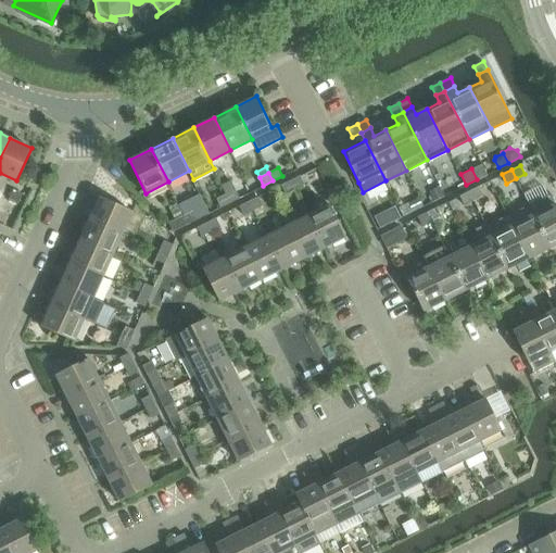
[(299,175),(290,179),(294,189),(303,185),(299,175)]
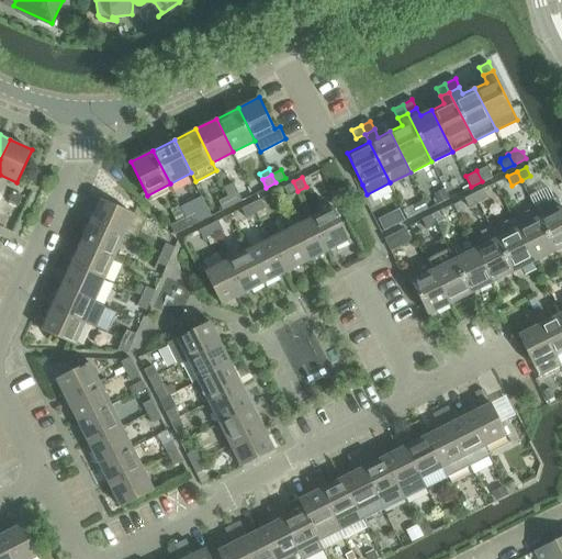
[(233,180),(223,185),(234,204),(242,201),(243,200),(233,180)]
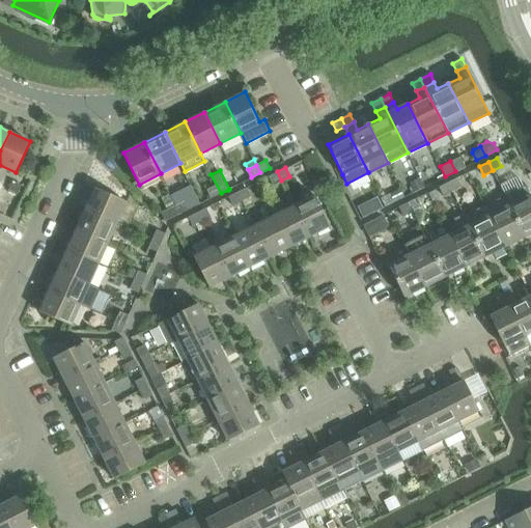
[(272,185),(281,181),(277,171),(268,176),(272,185)]
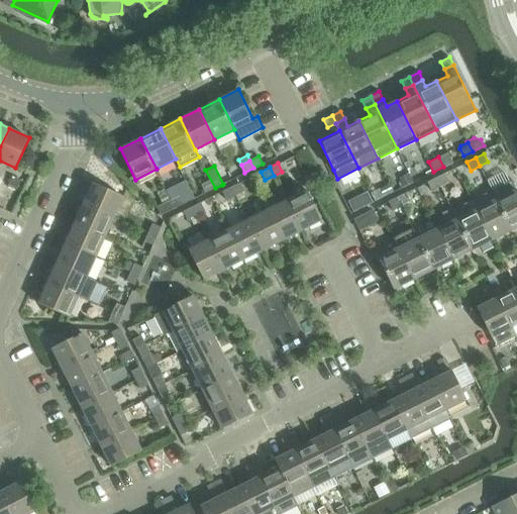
[(409,172),(399,177),(404,186),(413,181),(409,172)]
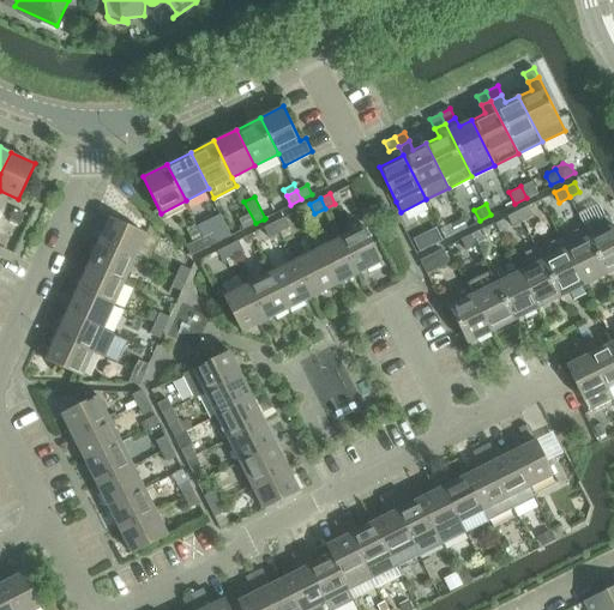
[(528,206),(518,211),(522,219),(533,215),(528,206)]
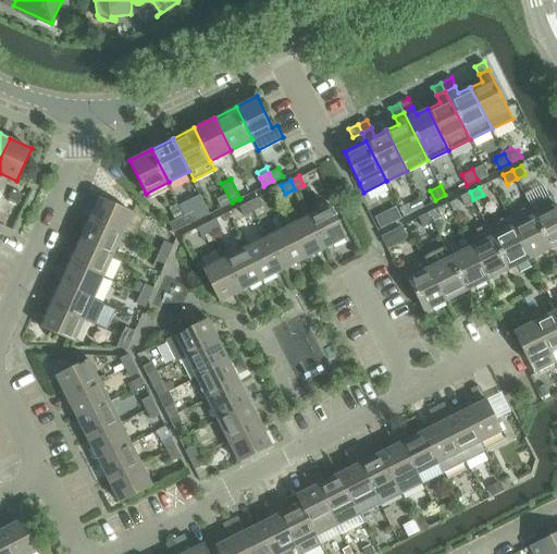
[(13,191),(9,198),(19,202),(22,194),(13,191)]
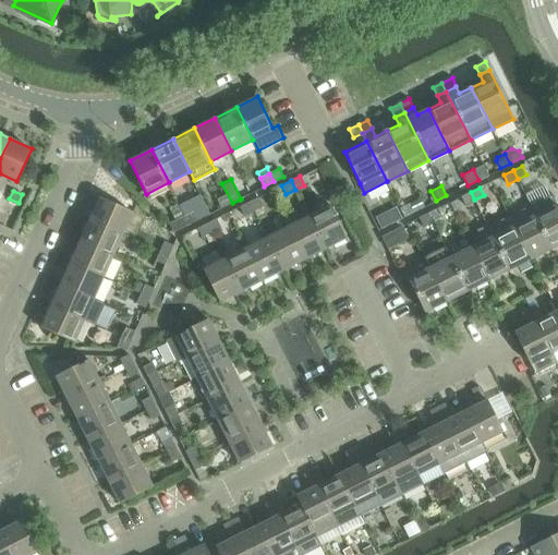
[(465,204),(474,200),(471,192),(461,196),(465,204)]
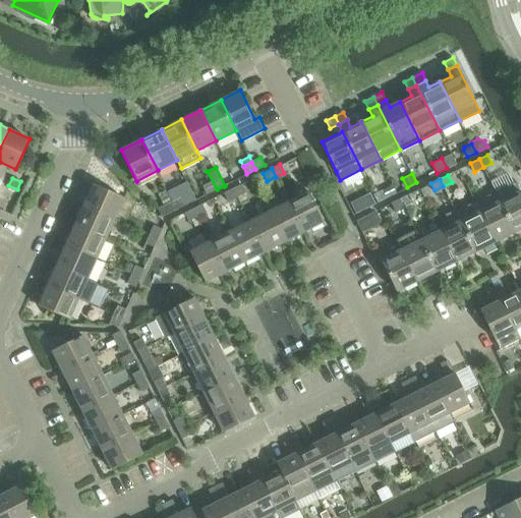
[(212,180),(203,185),(208,194),(216,189),(212,180)]
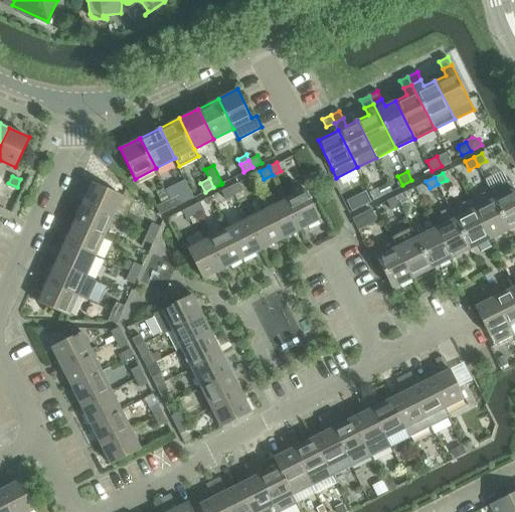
[(514,190),(510,180),(490,190),(509,228),(514,225),(514,190)]
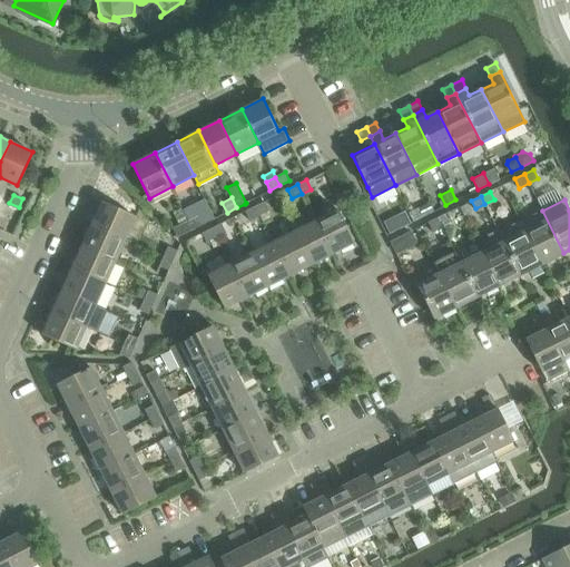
[(102,202),(92,223),(126,238),(136,216),(102,202)]
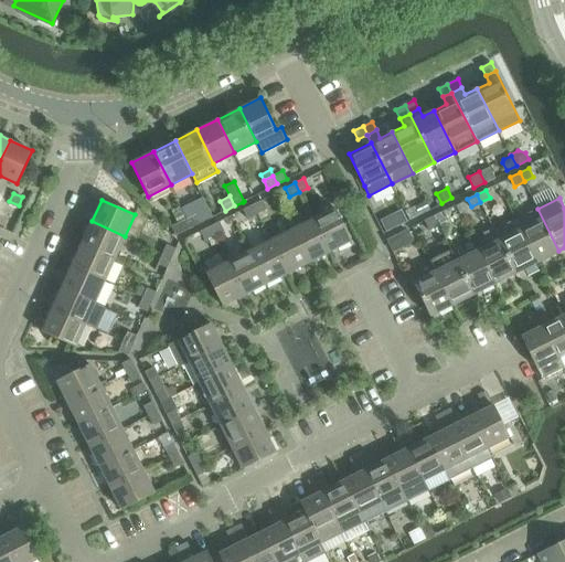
[(260,200),(252,204),(256,213),(265,209),(260,200)]
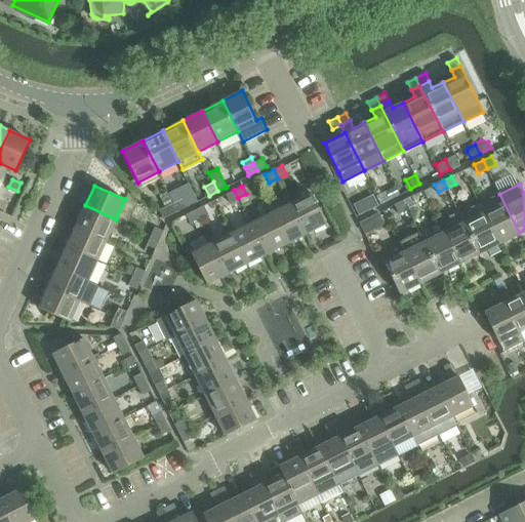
[(396,186),(386,191),(390,200),(400,195),(396,186)]
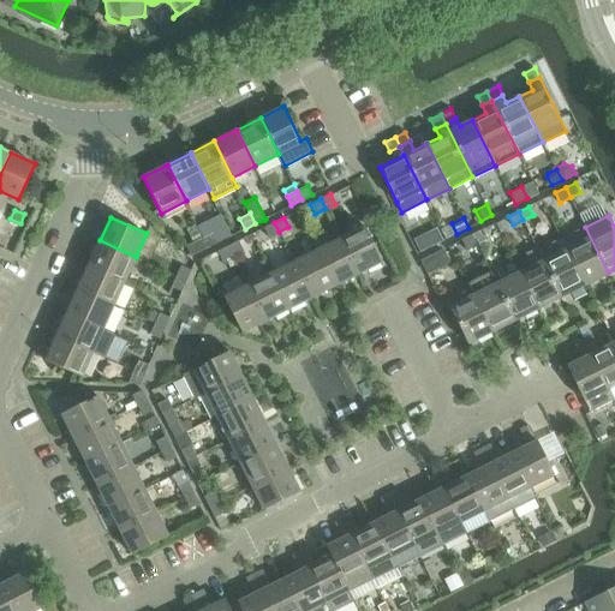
[(212,221),(199,227),(203,235),(214,231),(216,229),(212,221)]
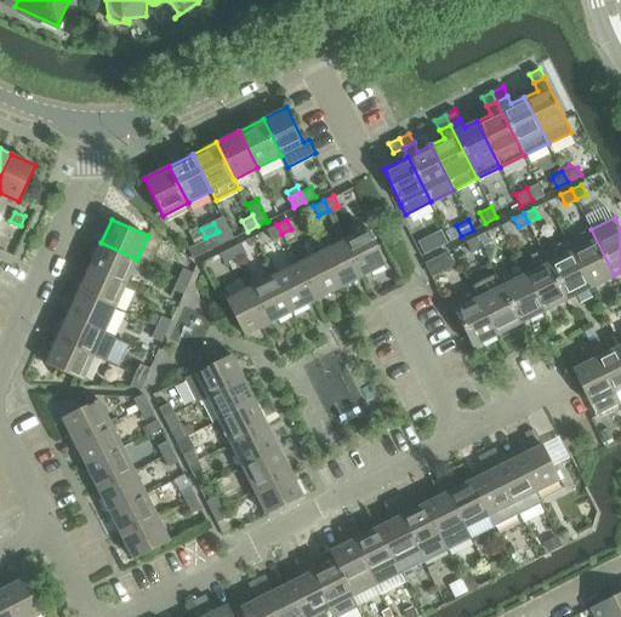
[(272,239),(281,234),(277,224),(267,229),(272,239)]
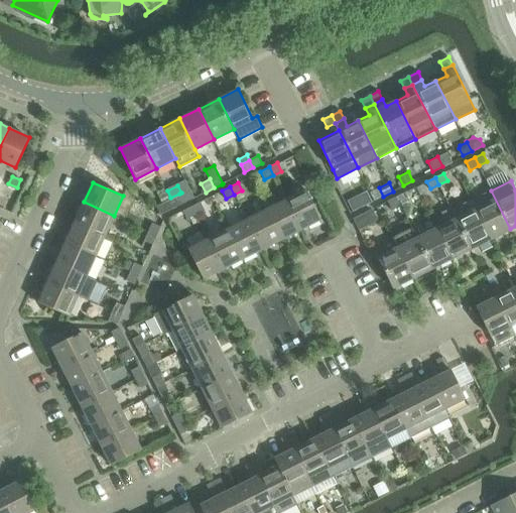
[(305,188),(285,199),(301,229),(320,220),(305,188)]
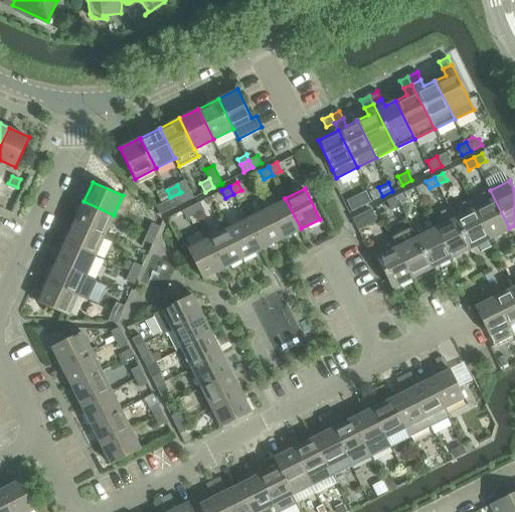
[(366,189),(358,193),(364,204),(372,200),(366,189)]
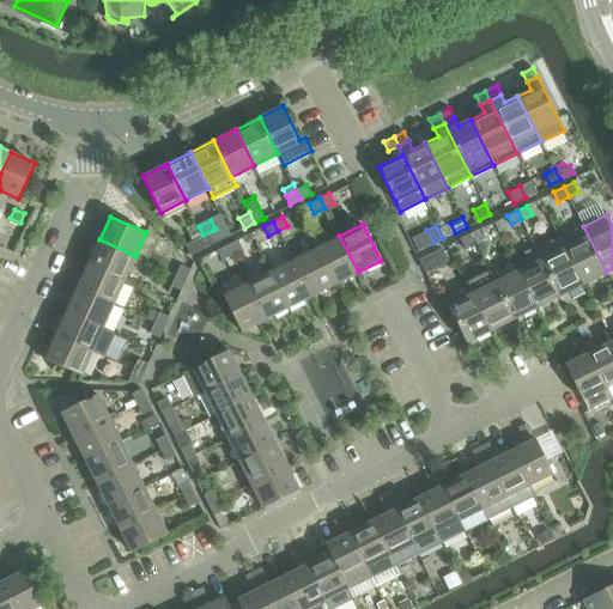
[(559,238),(564,248),(582,284),(606,272),(583,226),(559,238)]
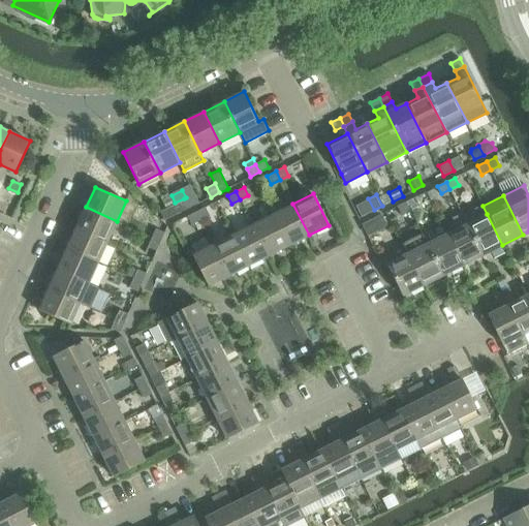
[(414,197),(406,202),(410,209),(418,205),(414,197)]
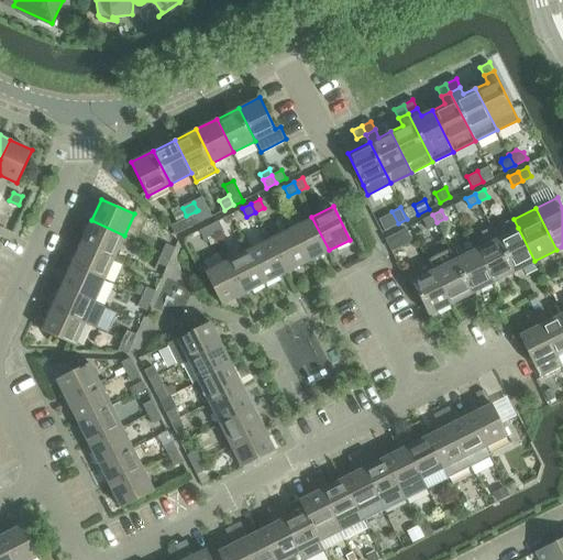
[(196,211),(186,216),(191,226),(200,221),(196,211)]
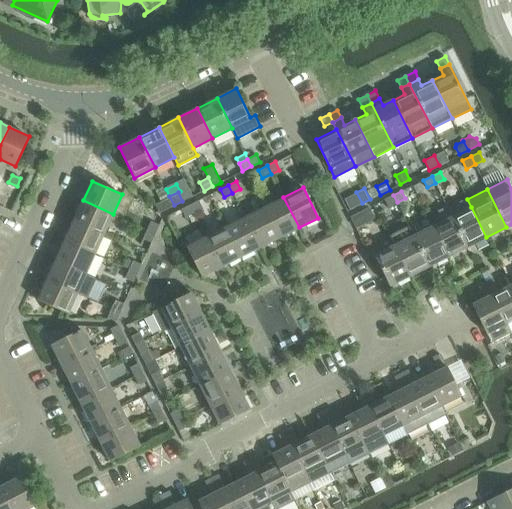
[(388,207),(397,202),(393,195),(384,199),(388,207)]
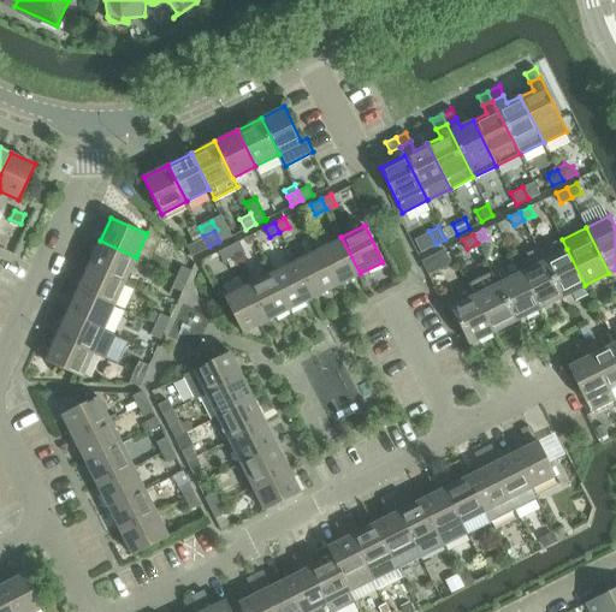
[(203,236),(187,245),(191,255),(193,254),(209,247),(203,236)]
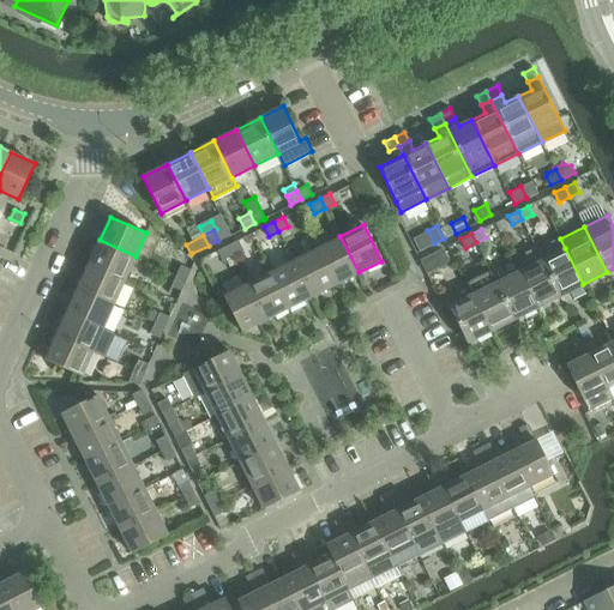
[(339,236),(317,248),(335,284),(359,272),(339,236)]
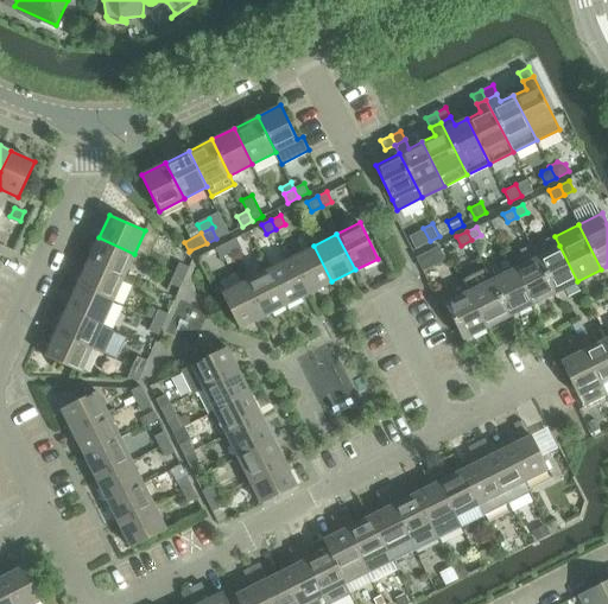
[(555,236),(532,247),(555,293),(577,281),(559,246),(555,236)]
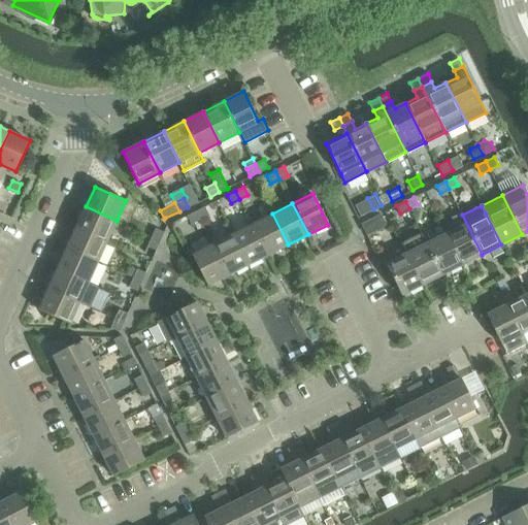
[(86,206),(76,227),(107,241),(117,221),(86,206)]
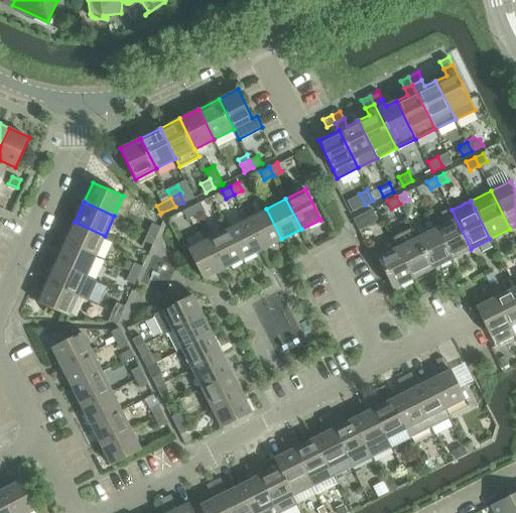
[(200,202),(190,207),(195,215),(204,210),(200,202)]
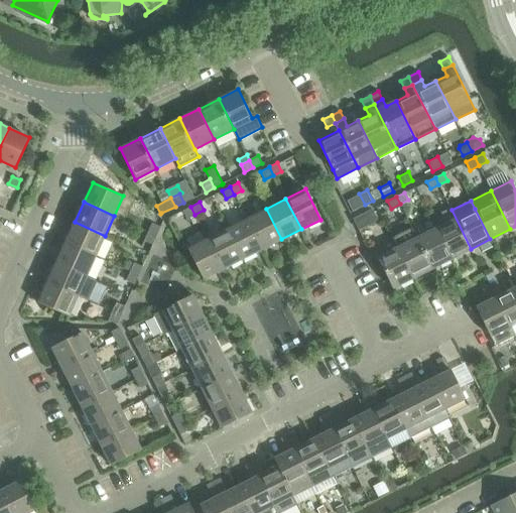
[(187,219),(195,215),(190,207),(182,211),(187,219)]
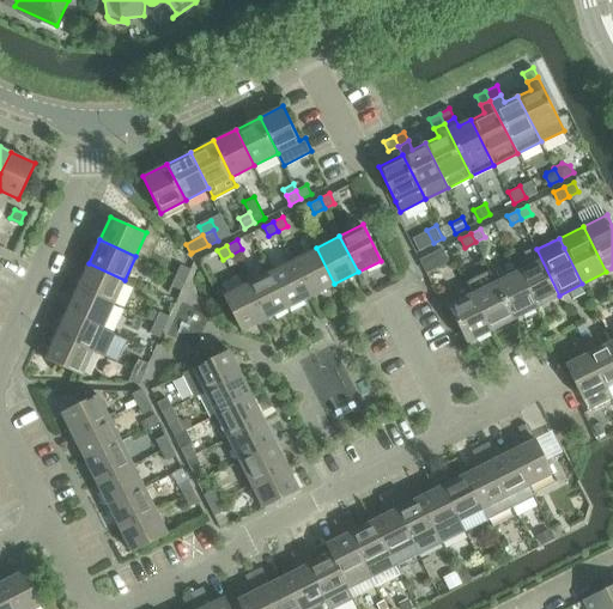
[(425,272),(448,260),(447,257),(442,247),(419,259),(425,272)]
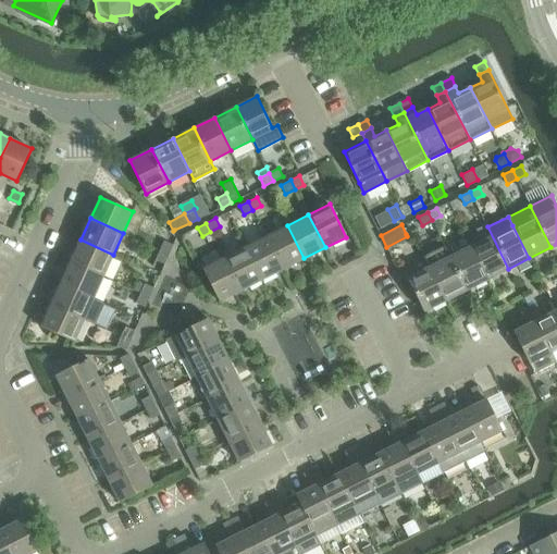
[(482,242),(471,246),(487,279),(508,269),(487,226),(486,224),(475,230),(482,242)]
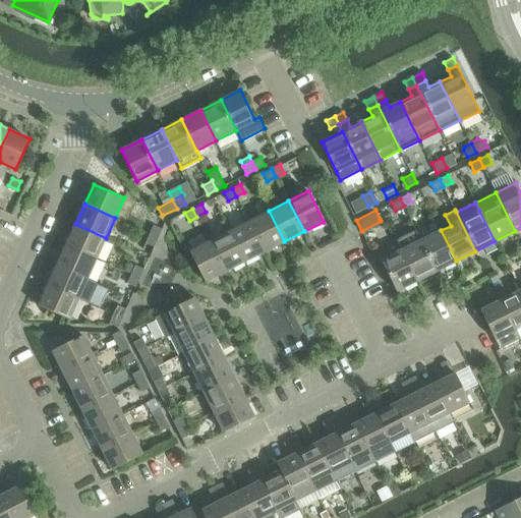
[(269,211),(248,221),(265,251),(284,241),(269,211)]
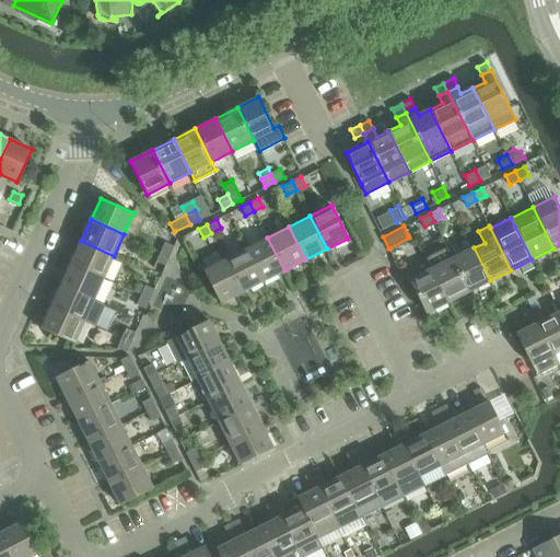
[(267,238),(246,248),(263,281),(284,270),(267,238)]
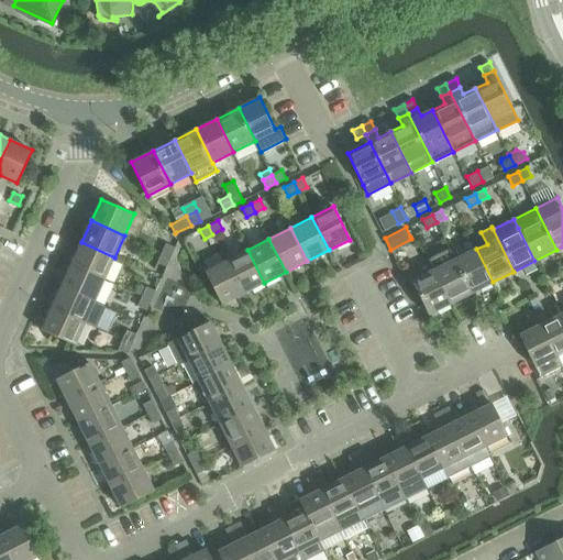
[(81,242),(72,264),(105,280),(114,257),(81,242)]
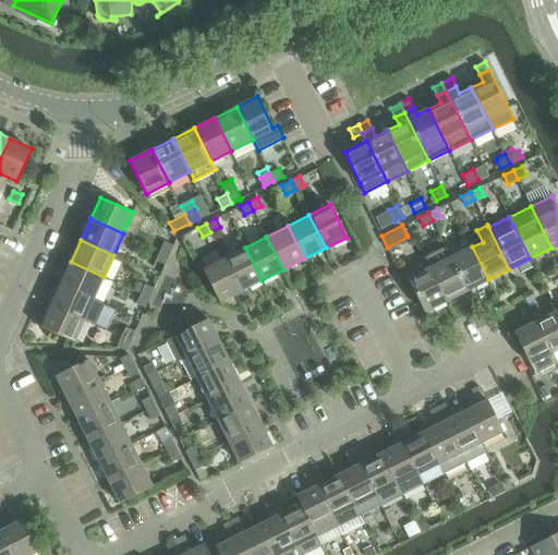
[(166,241),(161,251),(170,254),(174,245),(166,241)]
